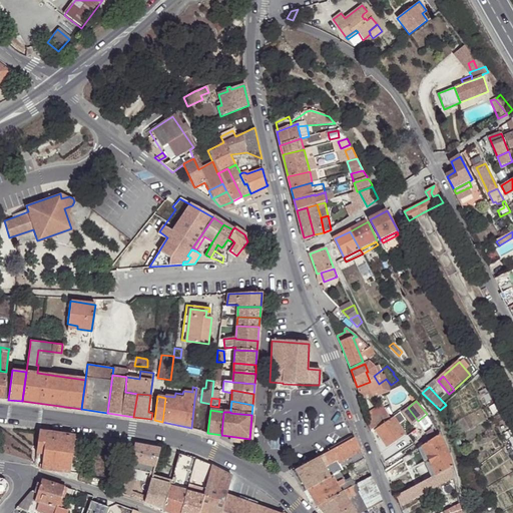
[(368,420),(373,429),(385,421),(379,412),(368,420)]
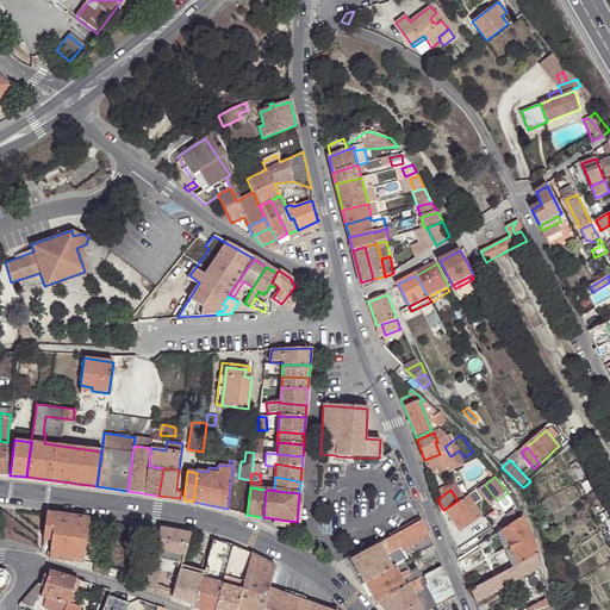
[(467,496),(459,502),(444,511),(460,533),(481,517),(467,496)]
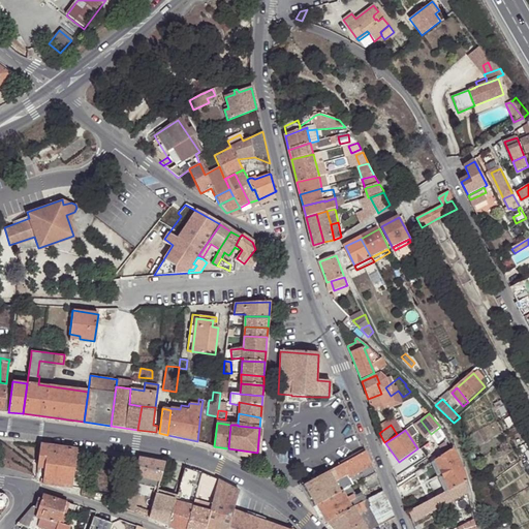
[(453,448),(444,433),(442,434),(440,431),(437,433),(439,435),(437,437),(446,453),(453,448)]
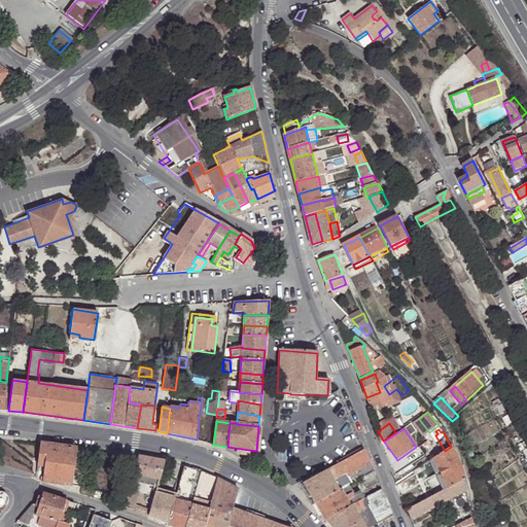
[(395,432),(383,441),(383,443),(384,442),(396,433),(395,432)]
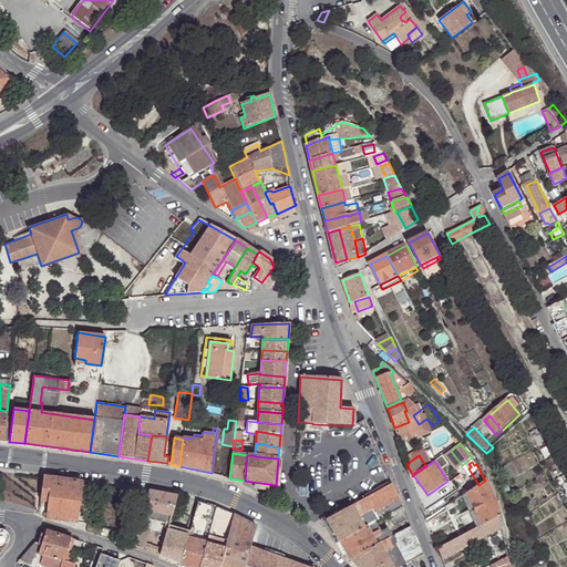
[(76,522),(81,482),(43,476),(40,501),(48,502),(48,509),(44,509),(43,517),(76,522)]
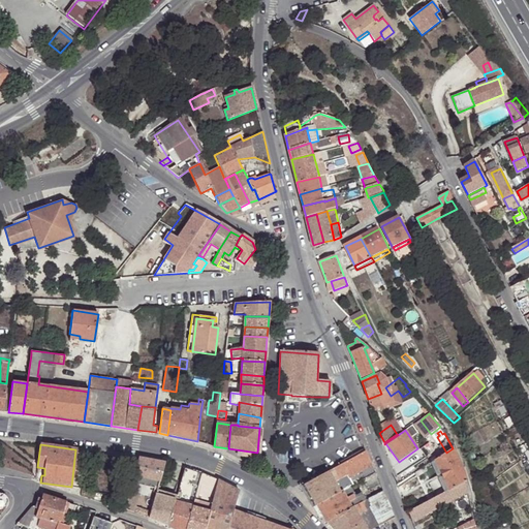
[(453,448),(446,453),(435,460),(433,462),(434,464),(437,463),(448,488),(445,489),(446,492),(466,481),(465,474),(460,462),(453,448)]
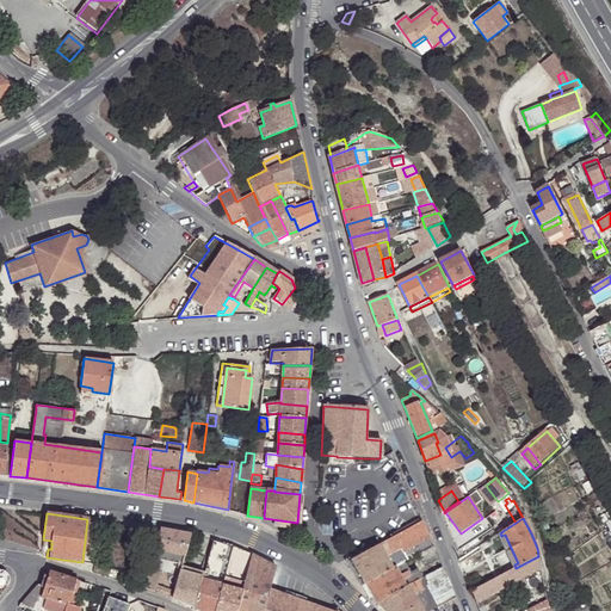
[(397,550),(429,534),(423,520),(351,559),(365,582),(392,568),(386,556),(397,550)]
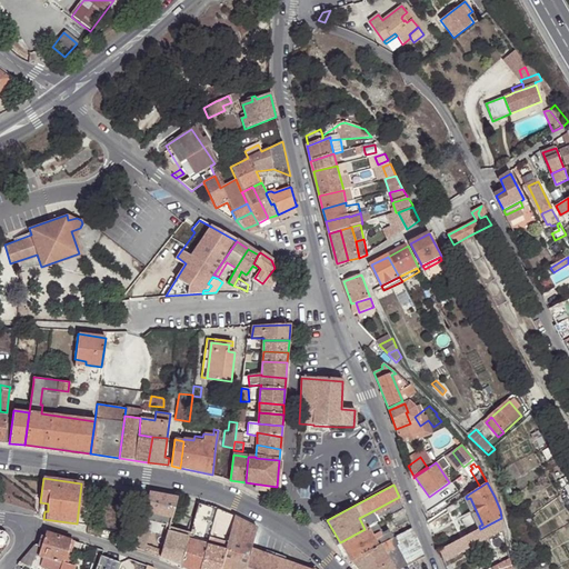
[(170,526),(177,498),(149,492),(140,529),(135,548),(161,558),(162,550),(148,546),(151,532),(145,530),(148,520),(170,526)]
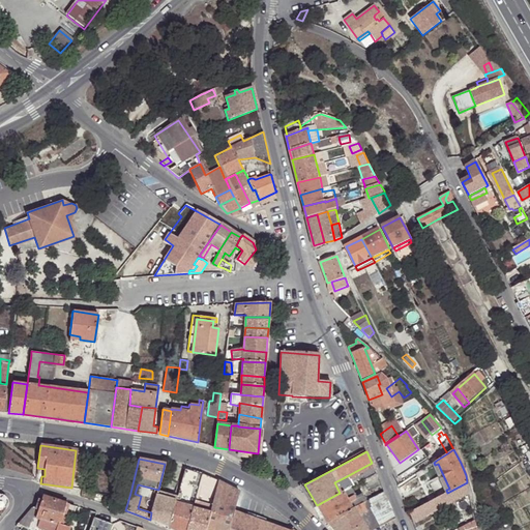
[(393,469),(396,477),(408,470),(405,462),(393,469)]
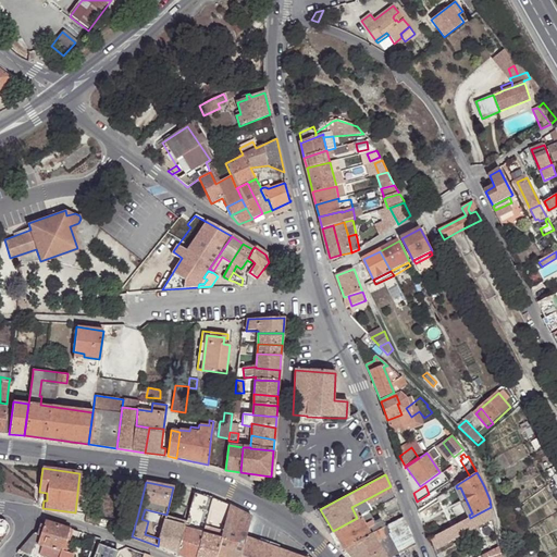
[(395,498),(391,486),(362,502),(369,511),(395,498)]
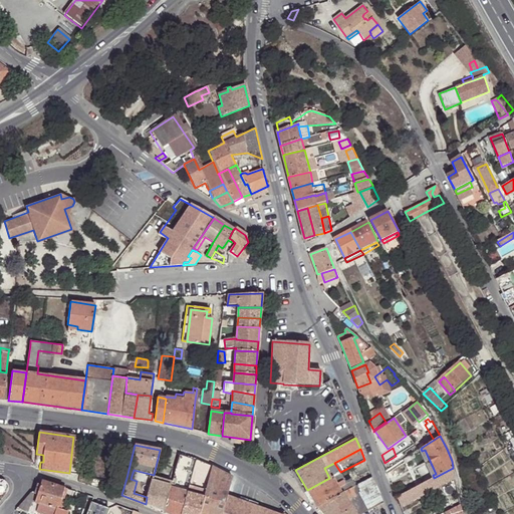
[(478,463),(486,483),(513,471),(513,468),(507,451),(478,463)]
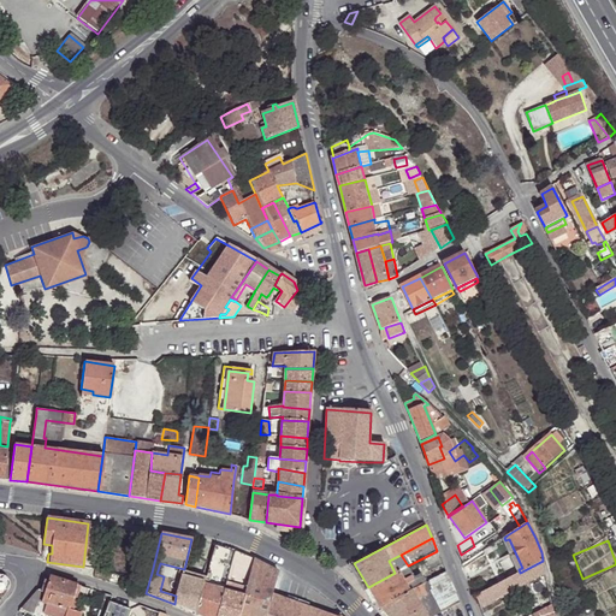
[(226,582),(235,551),(214,545),(205,580),(203,582),(195,612),(202,615),(217,615),(224,590),(226,582)]
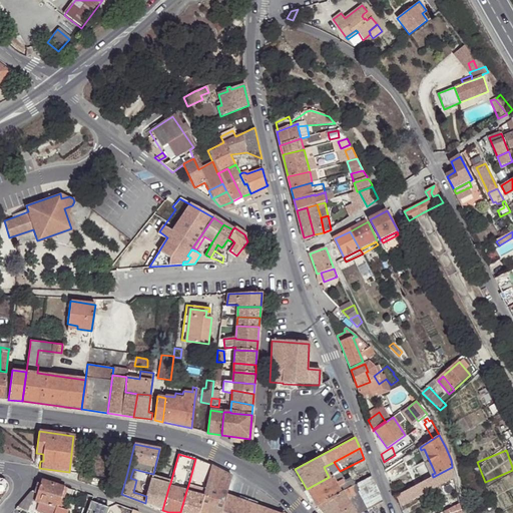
[(205,489),(211,466),(209,465),(195,459),(188,485),(205,489)]
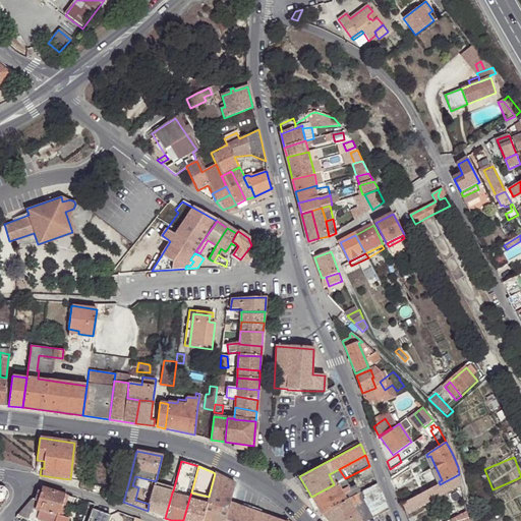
[(270,520),(229,506),(230,503),(235,484),(215,473),(209,497),(207,504),(201,520),(270,520)]
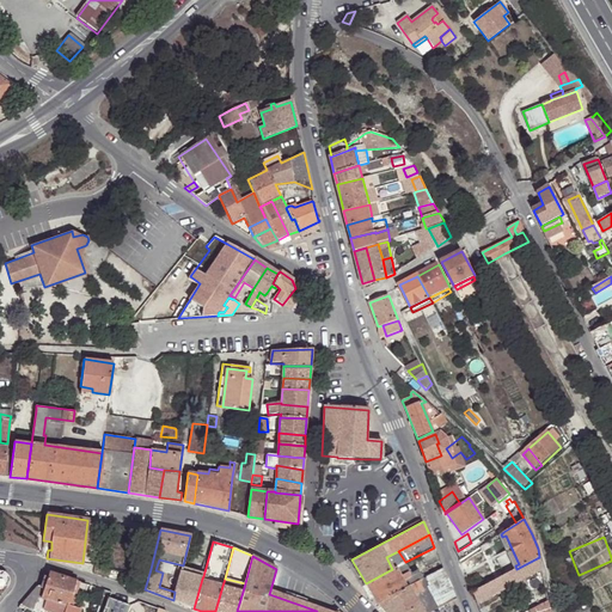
[(542,570),(539,557),(516,569),(484,586),(472,591),(477,604),(542,570)]
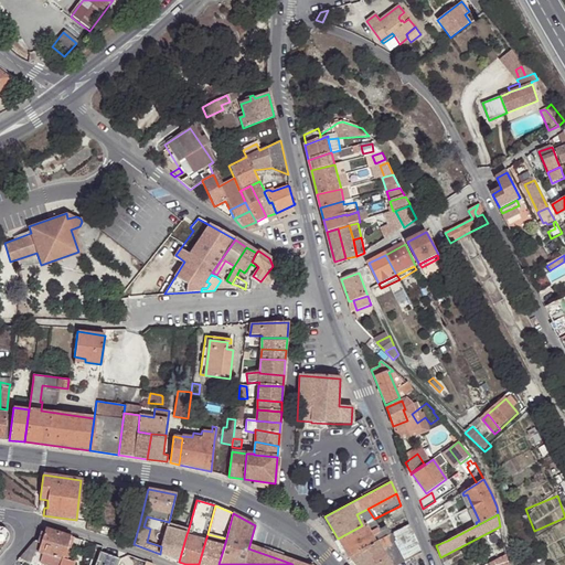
[(552,564),(564,564),(564,519),(535,537),(552,564)]
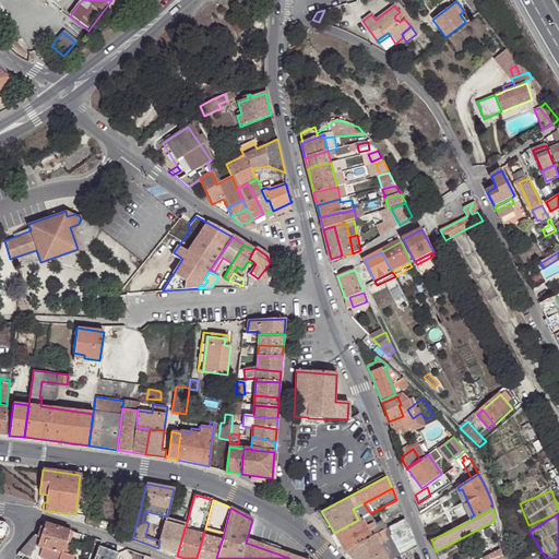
[(369,514),(358,520),(334,533),(345,551),(372,536),(382,531),(383,530),(380,524),(376,526),(369,514)]
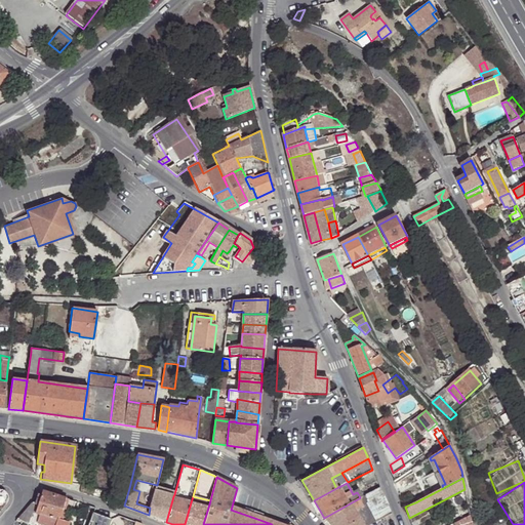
[(92,496),(103,499),(106,491),(95,487),(92,496)]
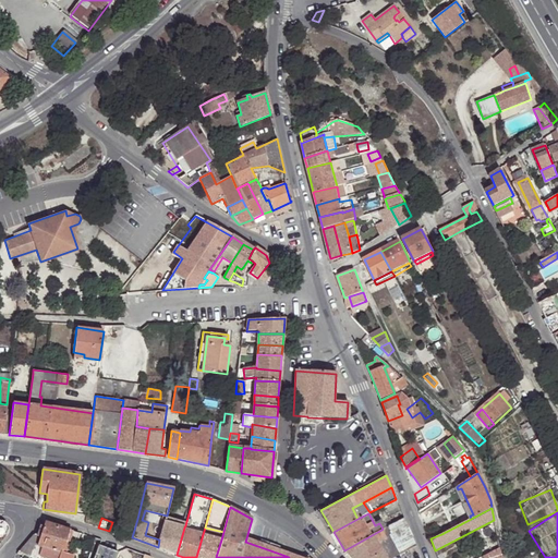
[(2,520),(0,520),(0,543),(8,535),(9,532),(9,528),(8,524),(5,522),(2,520)]
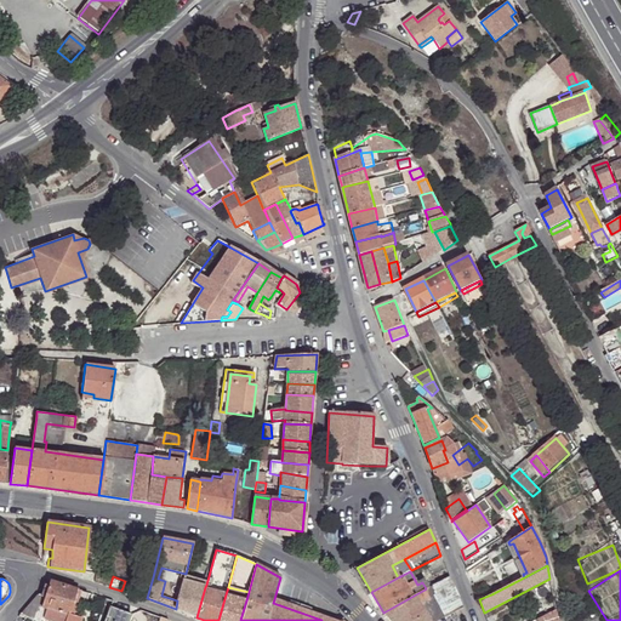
[(443,616),(462,608),(449,579),(429,587),(443,616)]
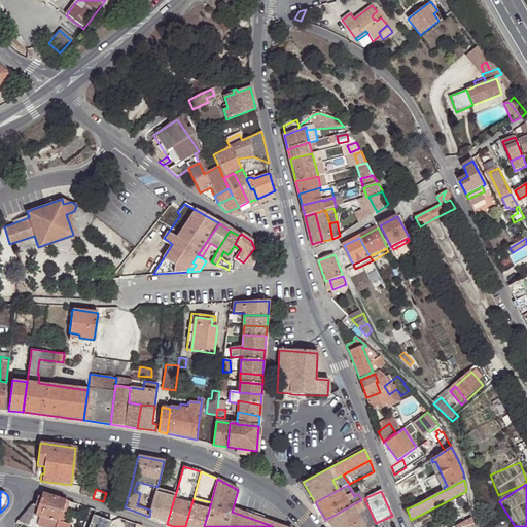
[(149,517),(167,524),(174,498),(155,492),(150,510),(149,517)]
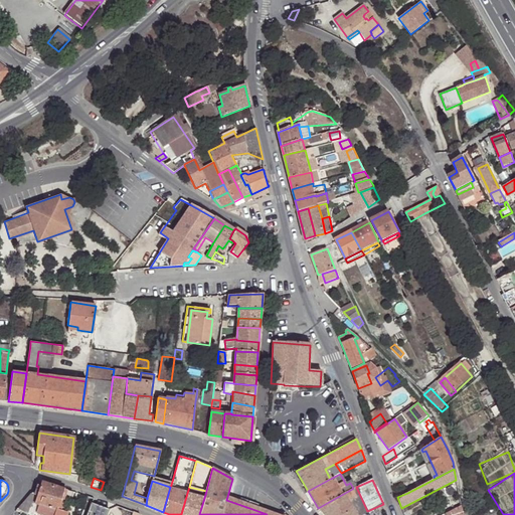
[(56,511),(63,489),(41,482),(37,496),(31,493),(21,506),(30,509),(29,511),(40,514),(66,514),(67,514),(56,511)]
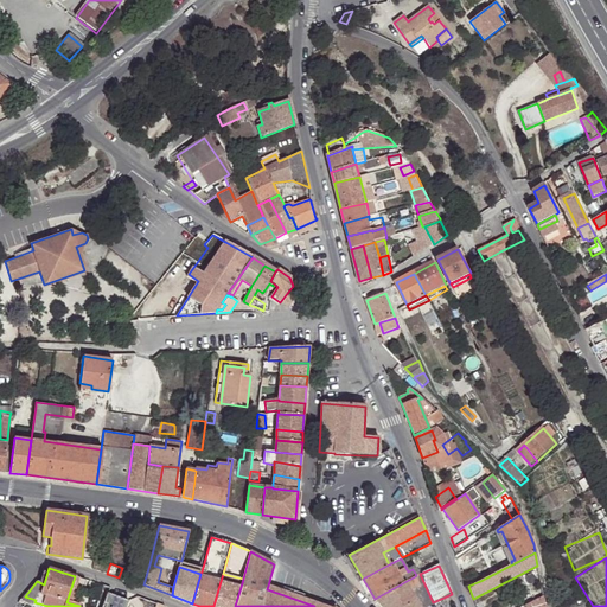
[(243,579),(223,574),(221,581),(241,587),(243,579)]
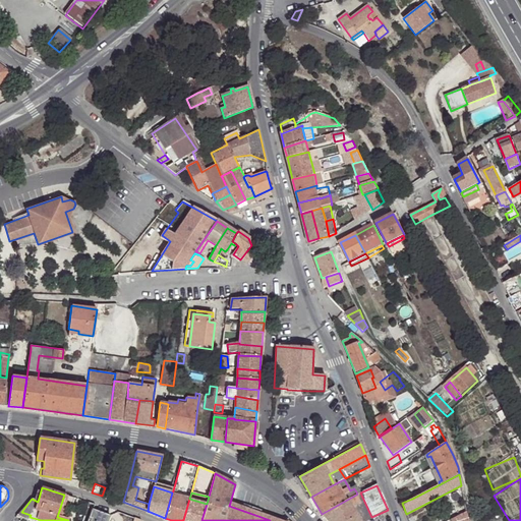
[(347,500),(322,514),(327,520),(358,520),(351,507),(360,502),(356,495),(347,500)]
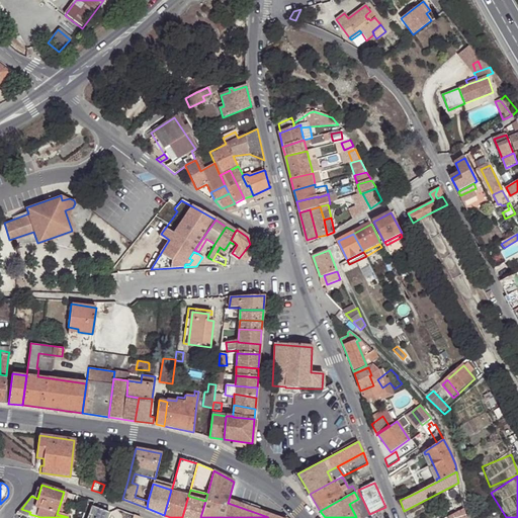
[(182,517),(200,517),(205,501),(188,496),(182,517)]
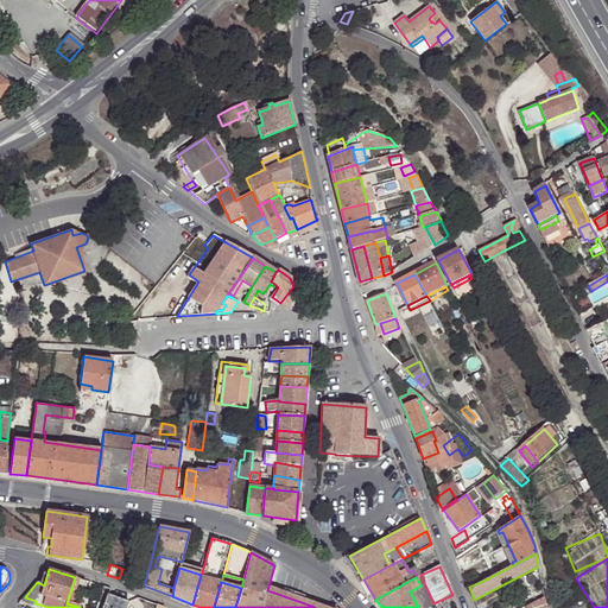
[(505,607),(525,607),(540,600),(533,586),(502,602),(505,607)]
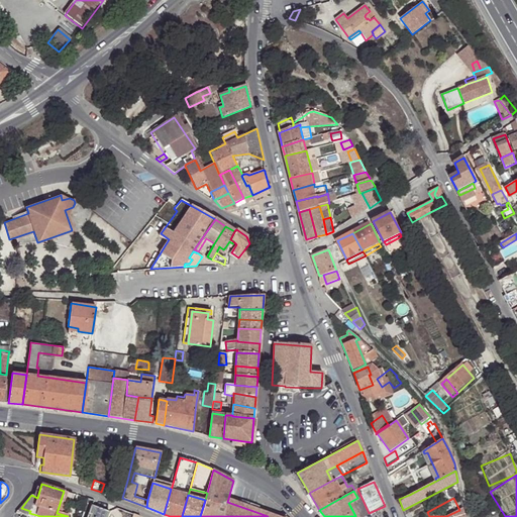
[(277,516),(228,499),(227,502),(268,516),(277,516)]
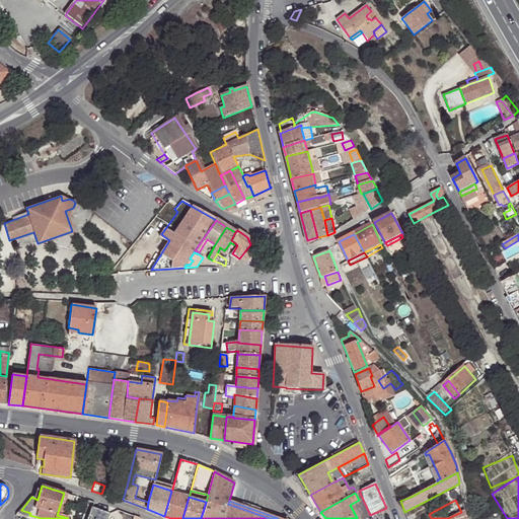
[(87,518),(107,518),(109,514),(92,507),(87,518)]
